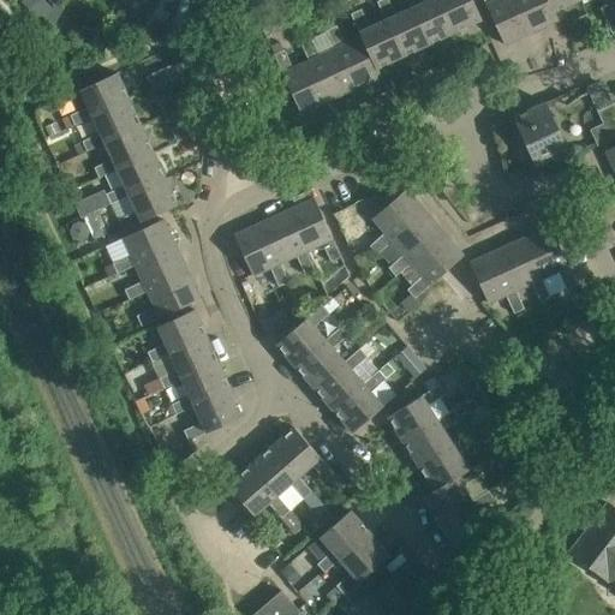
[(429,43),(411,6),(396,13),(389,0),(380,0),(377,1),(386,18),(402,55),(429,43)]
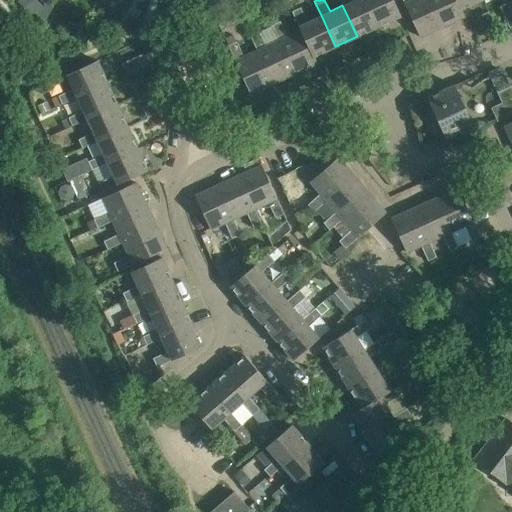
[(378,26),(366,0),(354,0),(351,2),(350,0),(339,0),(342,5),(357,36),(378,26)]
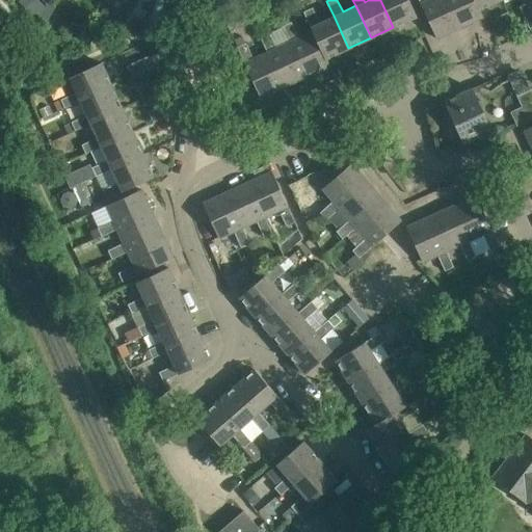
[(417,17),(409,0),(380,0),(393,27),(417,17)]
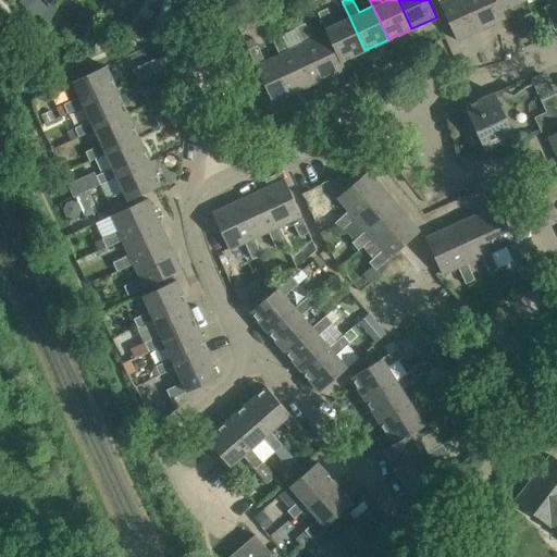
[(438,0),(457,40),(480,29),(466,0),(438,0)]
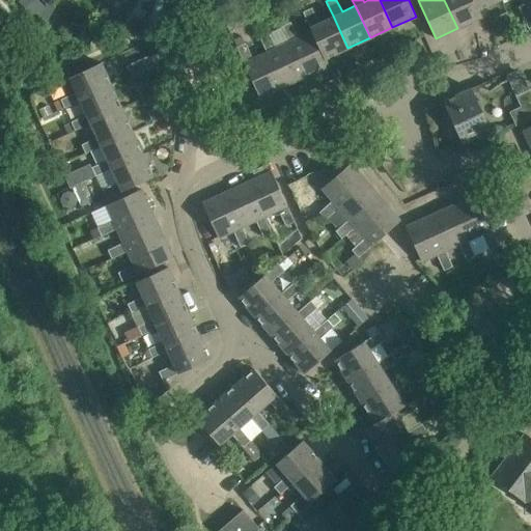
[(480,18),(472,0),(444,0),(457,28),(480,18)]
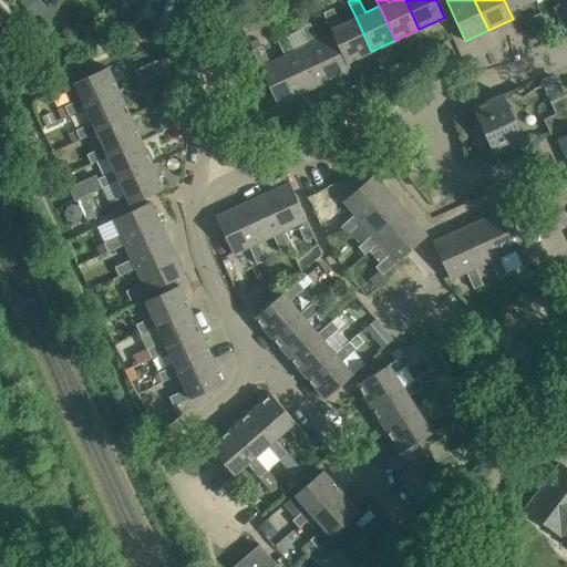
[(533,0),(504,0),(513,19),(515,18),(512,10),(533,0)]
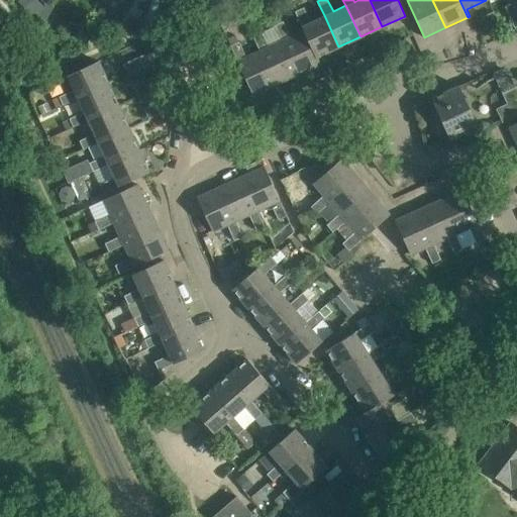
[(338,46),(324,15),(311,21),(304,7),(295,11),(304,31),(317,57),(338,46)]
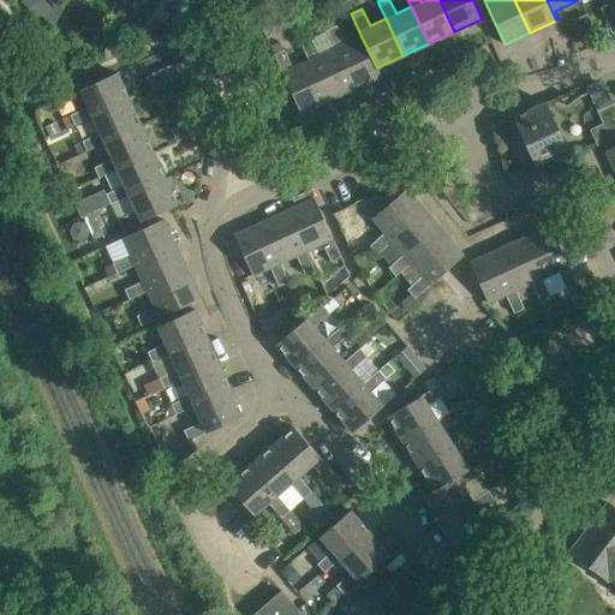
[(377,67),(362,37),(346,45),(338,25),(327,30),(335,49),(354,89),(381,76),(377,67)]
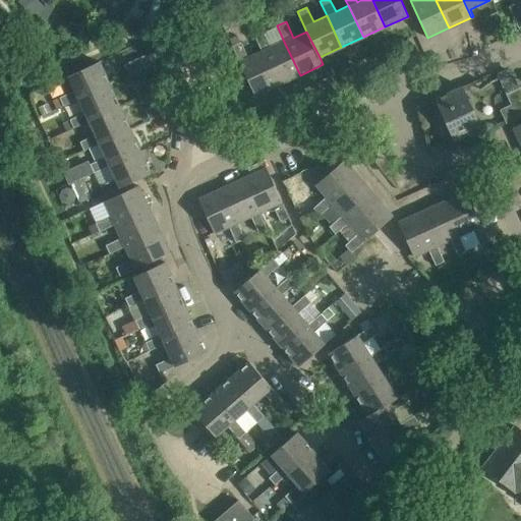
[(300,75),(284,42),(271,48),(264,33),(255,37),(263,51),(278,85),(300,75)]
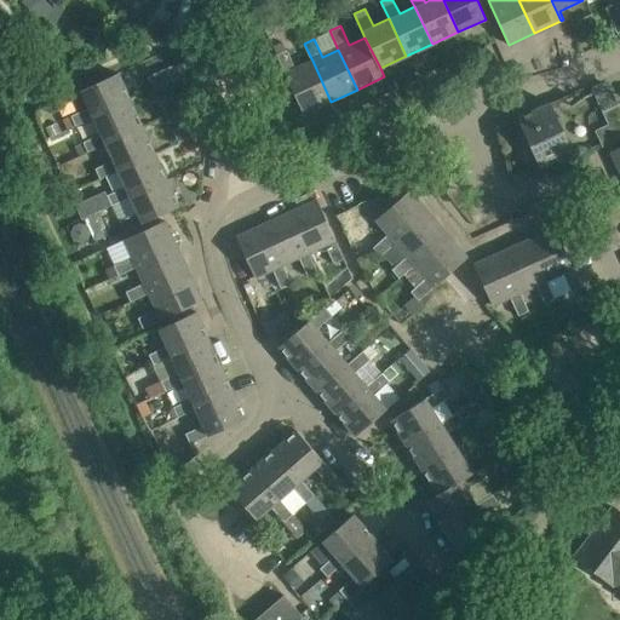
[(313,61),(296,69),(286,50),(276,55),(304,114),(331,102),(313,61)]
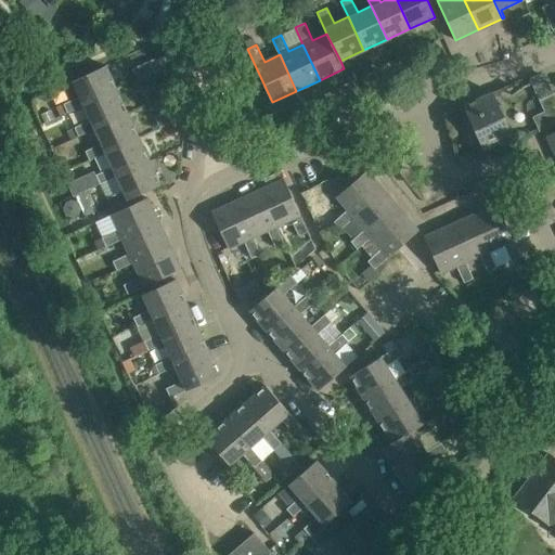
[(117,90),(117,89),(106,65),(74,80),(81,95),(64,103),(68,113),(86,105),(117,90)]
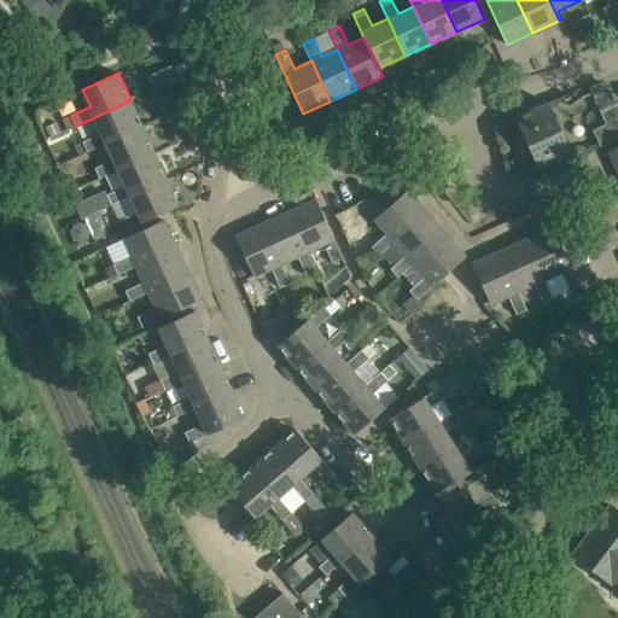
[(600,106),(613,100),(604,79),(589,86),(600,106)]
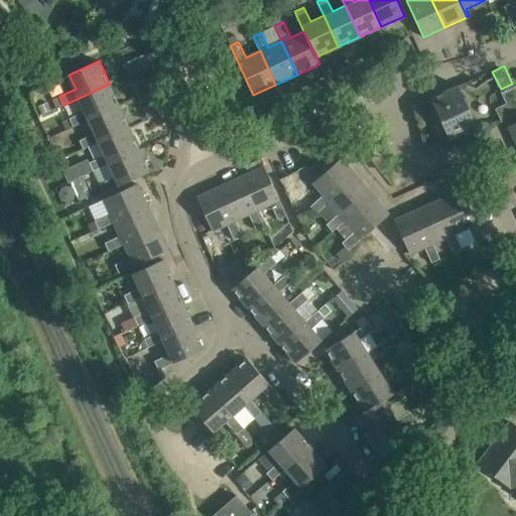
[(119,106),(119,105),(109,84),(80,98),(86,111),(70,119),(74,127),(89,120),(119,106)]
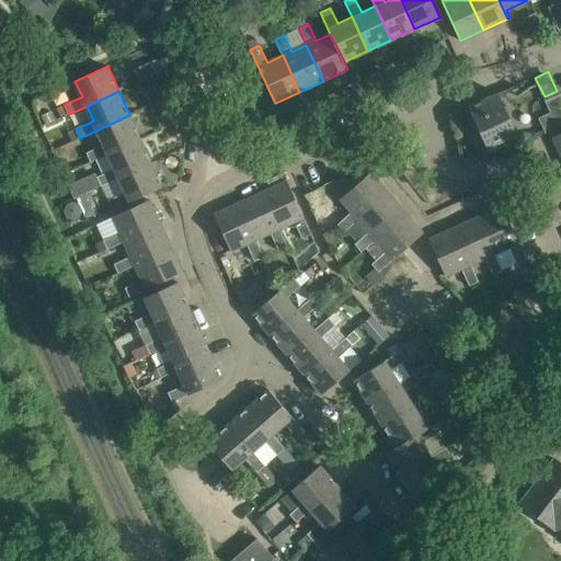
[(499,93),(469,106),(489,150),(518,137),(499,93)]
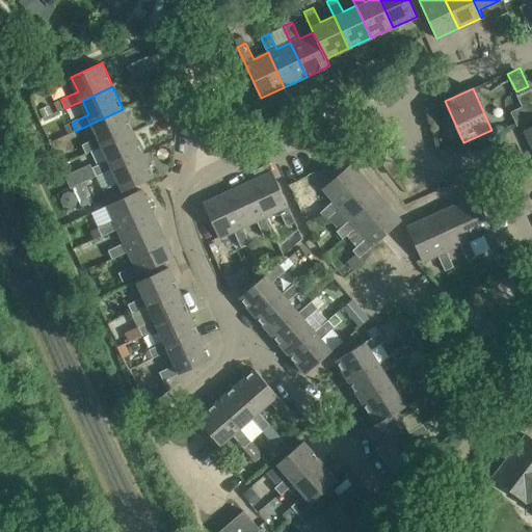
[(531,118),(531,94),(530,90),(517,97),(522,107),(510,112),(517,127),(531,118)]
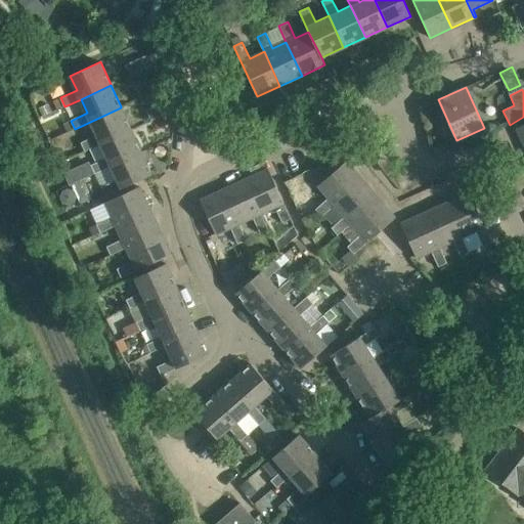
[(131,129),(121,107),(90,122),(97,136),(81,143),(85,151),(101,144),(131,129)]
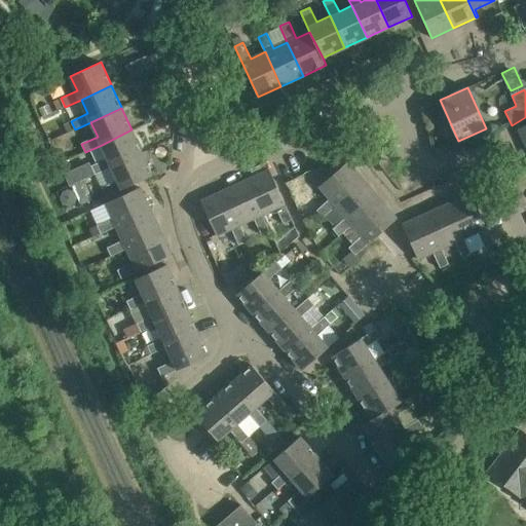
[(143,153),(142,152),(132,129),(102,145),(108,158),(92,165),(97,175),(112,167),(143,153)]
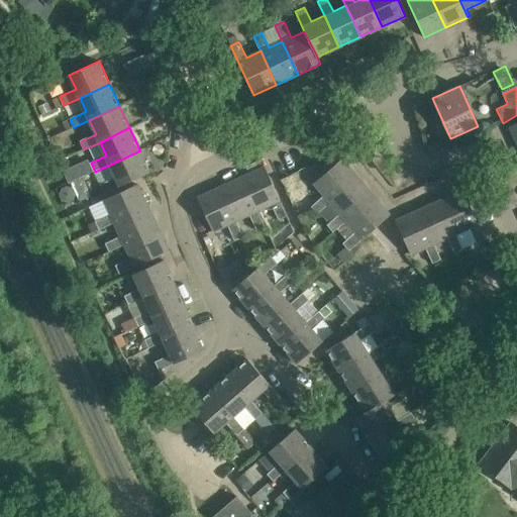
[(104,193),(149,172),(140,150),(110,165),(116,178),(100,185),(104,193)]
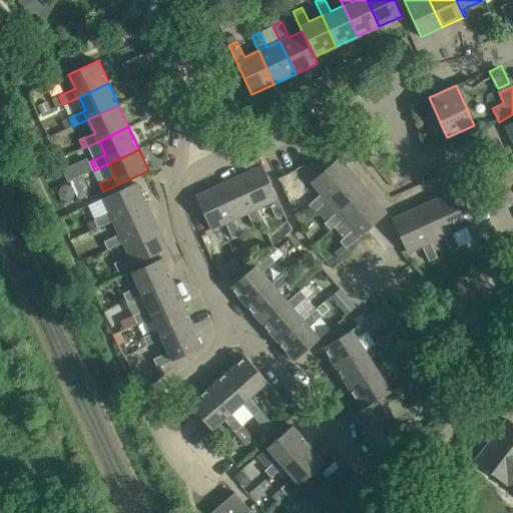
[(356,176),(355,176),(339,157),(311,181),(322,194),(309,205),(315,212),(328,201),(356,176)]
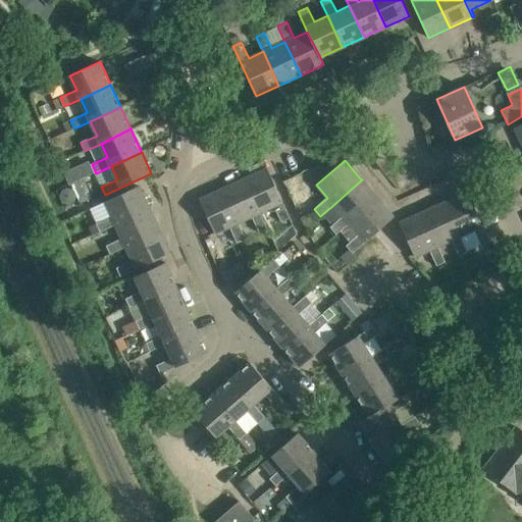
[(291,218),(275,187),(267,168),(246,177),(261,212),(274,206),(281,222),(291,218)]
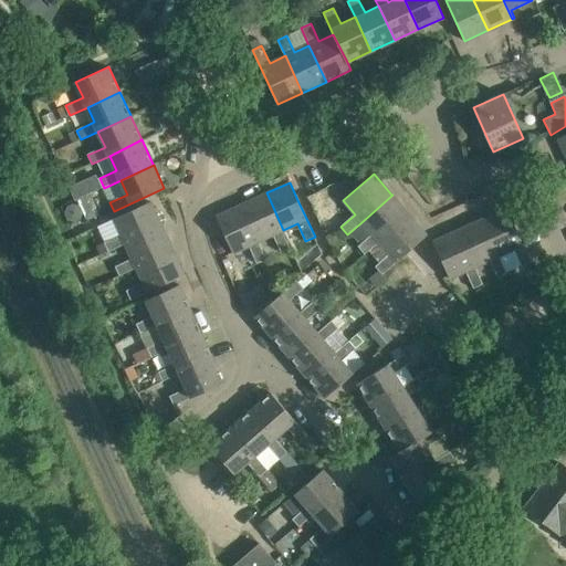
[(292,248),(283,230),(266,192),(241,205),(259,242),(273,236),(281,252),(292,248)]
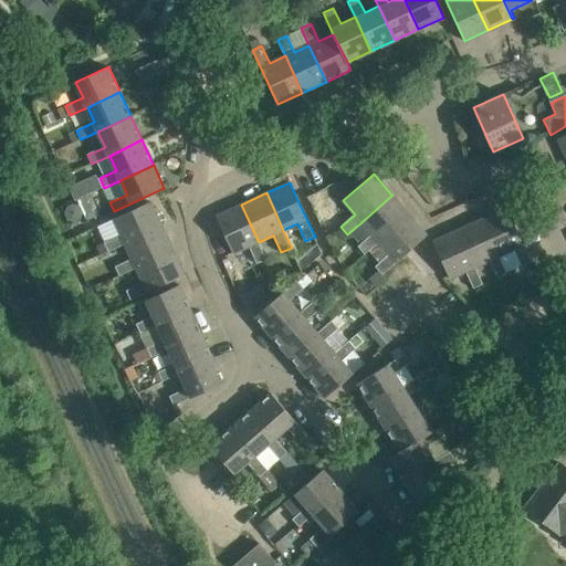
[(410,216),(409,215),(392,195),(362,222),(371,234),(358,245),(365,254),(378,242),(410,216)]
